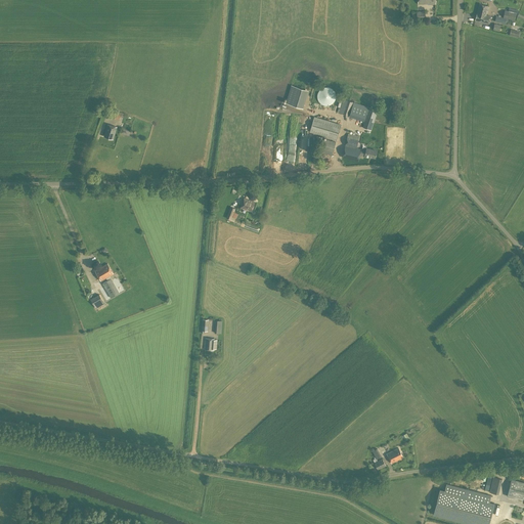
[(481,14),(485,15),(487,6),(479,4),(477,13),(476,15),(481,16),(481,14)]
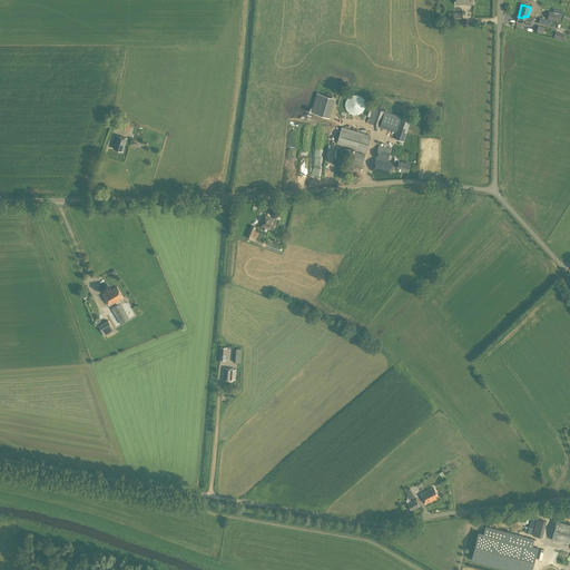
[(549,11),(548,19),(560,21),(561,13),(549,11)]
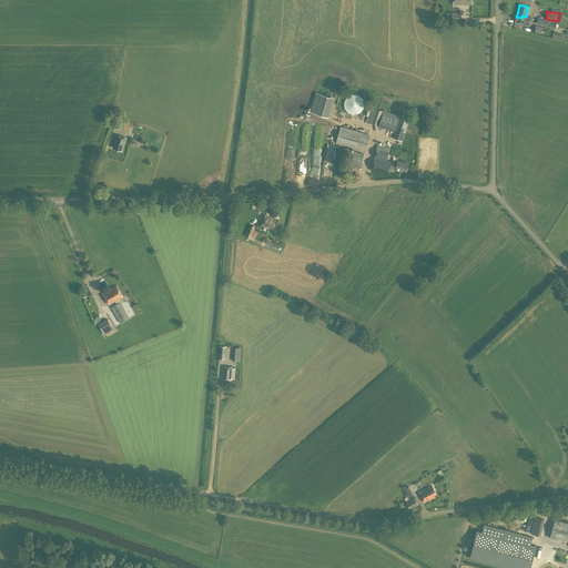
[(521,18),(516,17),(515,22),(526,24),(530,26),(531,18),(526,17),(521,16),(521,18)]
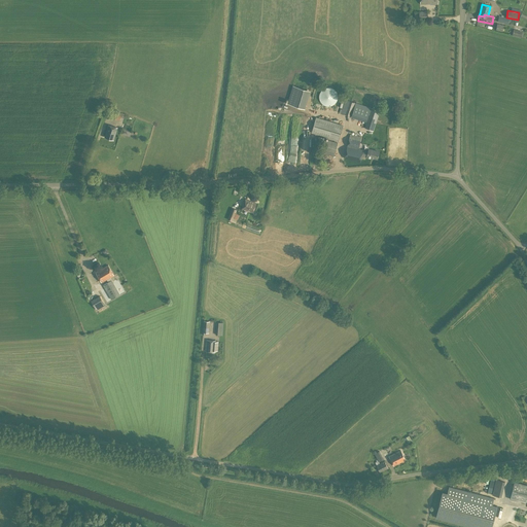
[(497,22),(507,24),(507,23),(517,25),(518,20),(499,15),(497,22)]
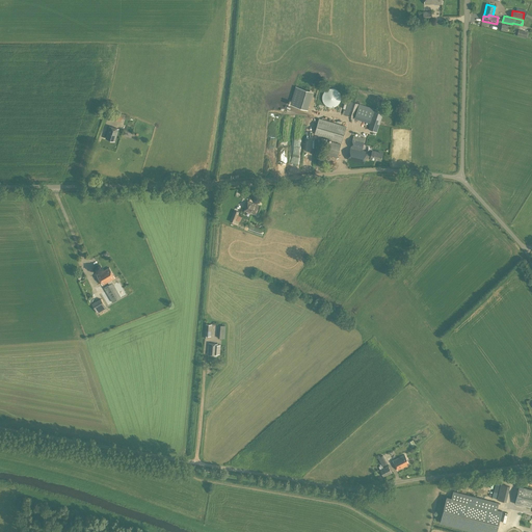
[(294,86),(289,105),(307,109),(312,90),(294,86)]
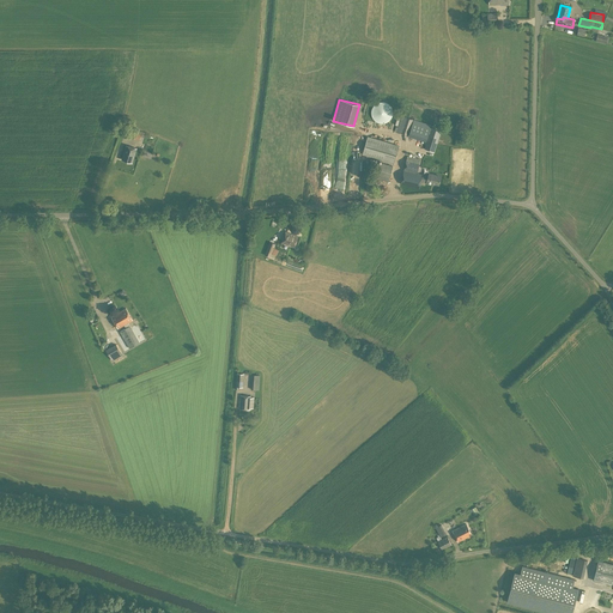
[(371,109),(371,113),(371,116),(372,119),(375,121),(378,122),(381,123),(384,123),(387,122),(389,120),(392,117),(393,114),(393,111),(392,108),(389,105),(387,103),(384,102),(381,102),(378,103),(375,104),(372,107),(371,109)]
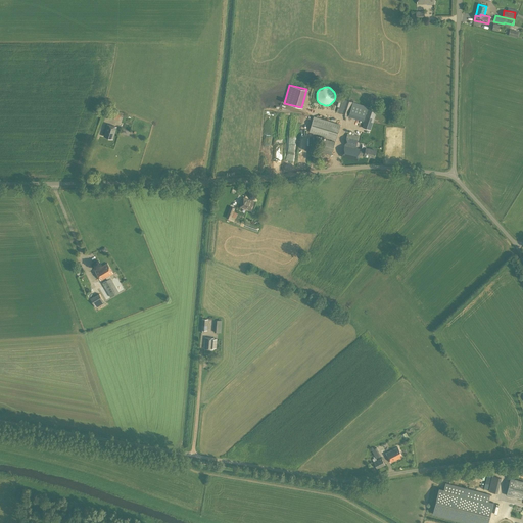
[(342,99),(338,112),(347,115),(352,102),(342,99)]
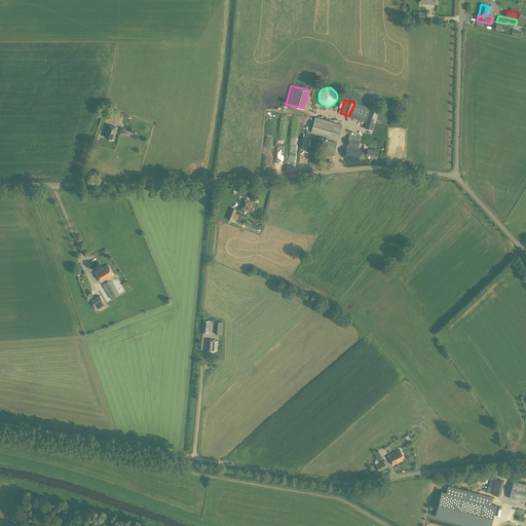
[(366,121),(370,107),(354,103),(350,116),(366,121)]
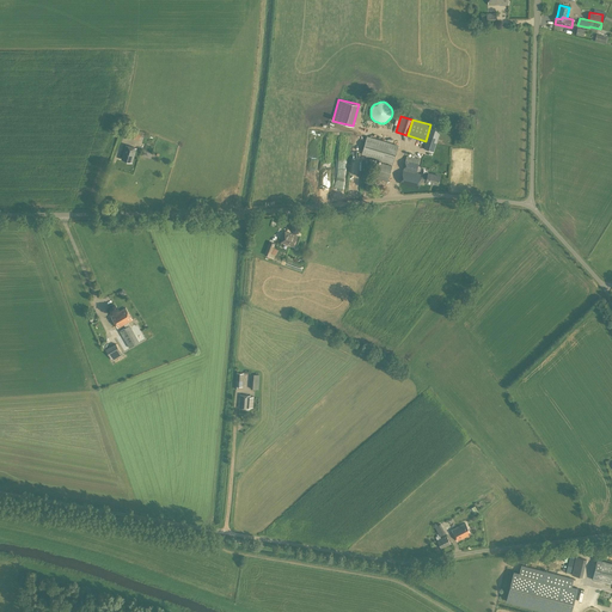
[(432,126),(423,148),(434,152),(441,129),(432,126)]
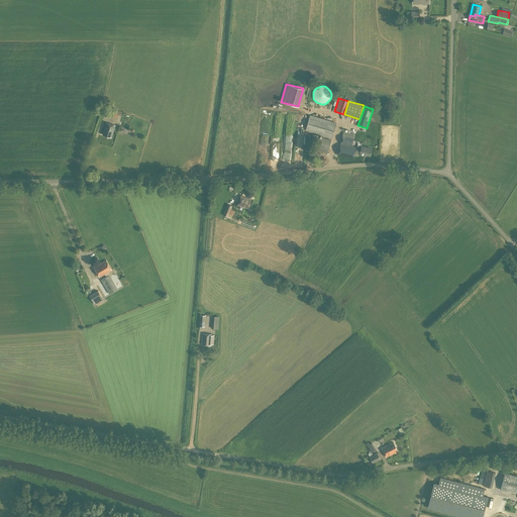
[(109,116),(117,118),(118,115),(122,116),(123,112),(114,109),(113,112),(110,111),(109,116)]
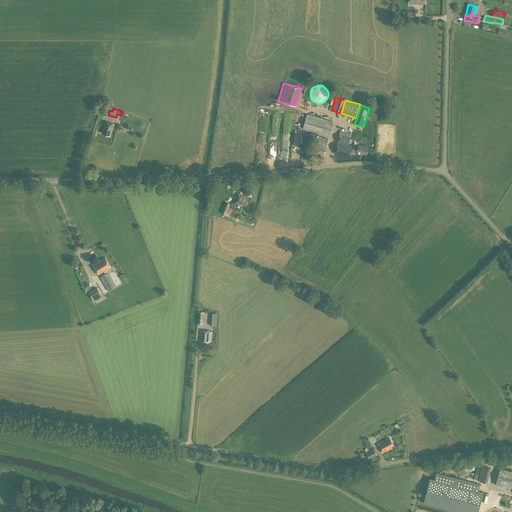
[(319,134),(327,137),(331,121),(307,114),(303,128),(320,133),(319,134)]
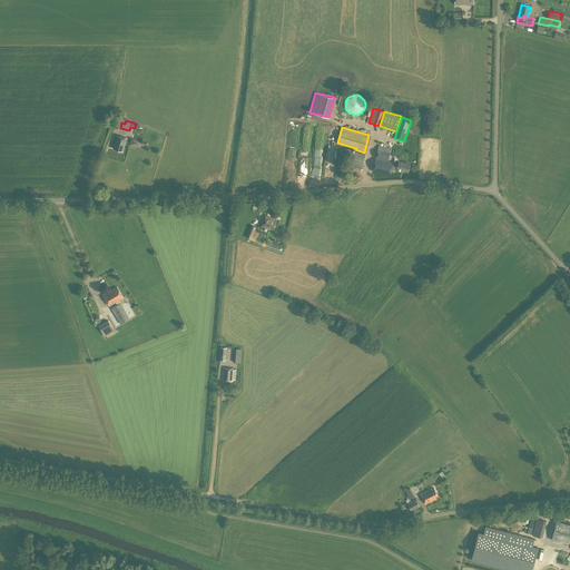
[(127,138),(117,135),(114,148),(123,151),(127,138)]
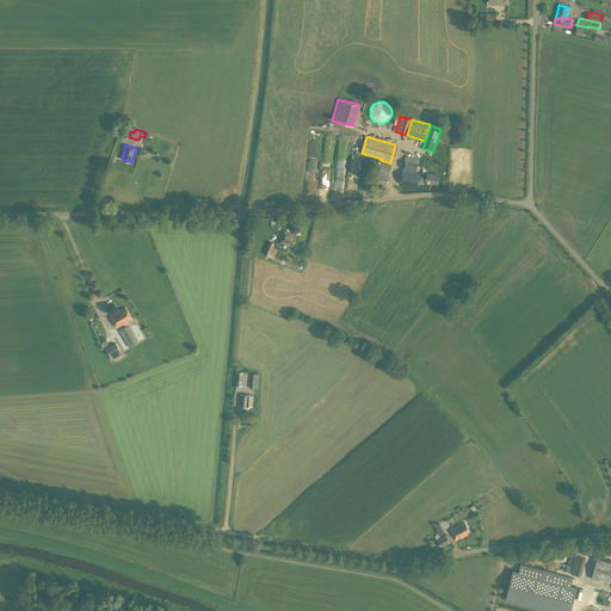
[(426,174),(421,173),(415,172),(419,159),(406,155),(399,184),(418,189),(419,180),(425,181),(425,183),(431,184),(431,183),(437,184),(439,176),(427,173),(426,174)]
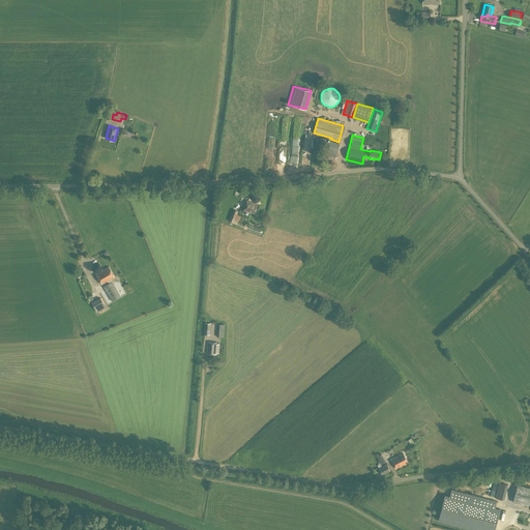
[(335,157),(340,144),(328,140),(324,153),(335,157)]
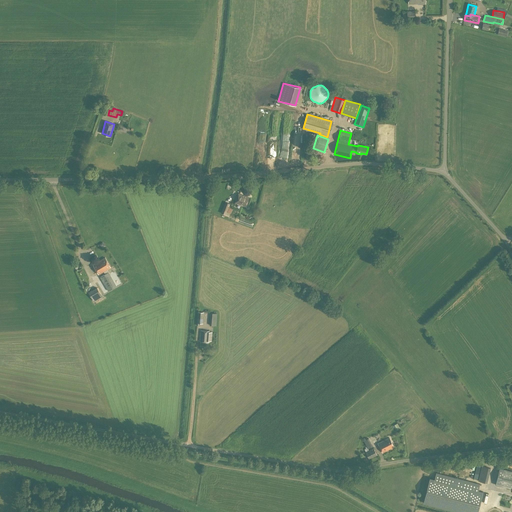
[(235,202),(245,206),(249,197),(239,194),(235,202)]
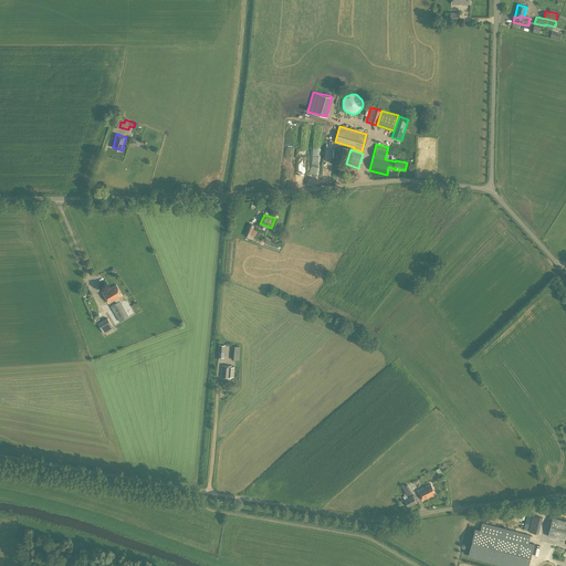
[(249,223),(244,236),(253,238),(254,236),(255,236),(257,230),(253,229),(254,226),(249,223)]
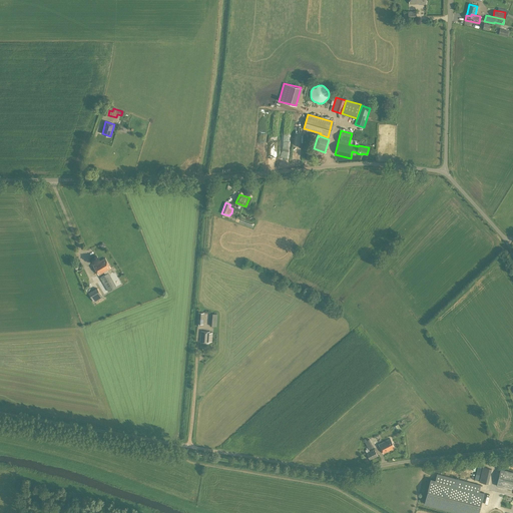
[(105,259),(93,266),(98,275),(111,268),(105,259)]
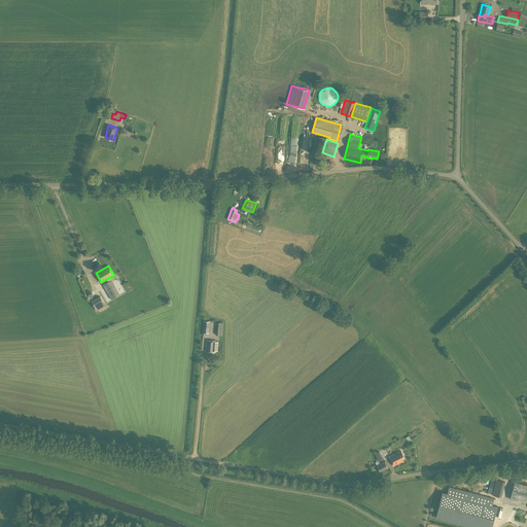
[(110,301),(111,300),(120,294),(125,291),(121,286),(116,288),(112,280),(103,285),(104,288),(103,288),(110,301)]
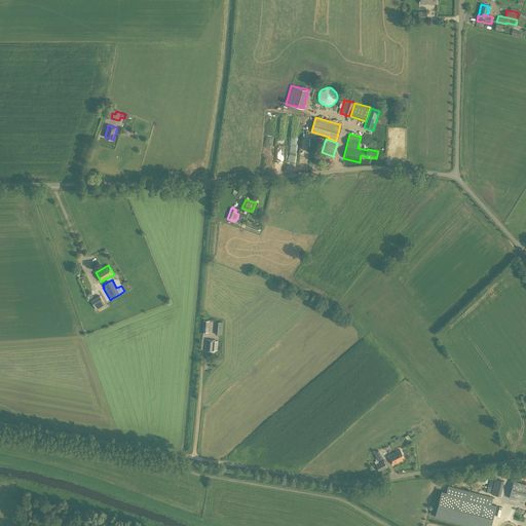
[(90,300),(96,309),(105,304),(100,295),(90,300)]
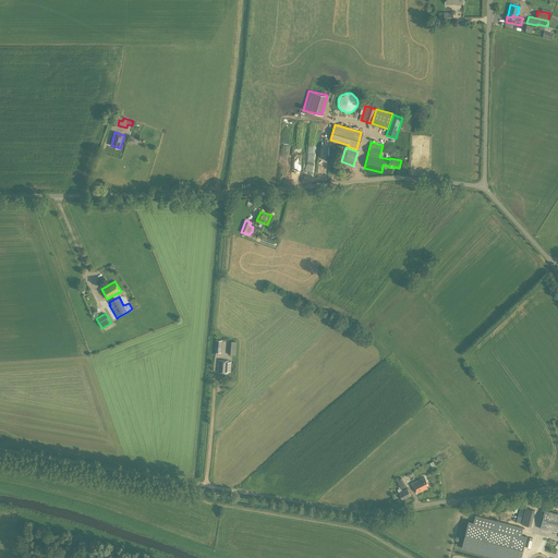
[(219,360),(218,372),(227,373),(228,361),(219,360)]
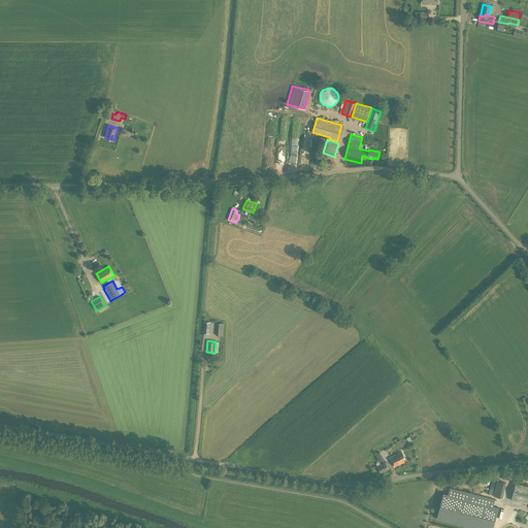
[(374,454),(378,463),(384,461),(380,452),(374,454)]
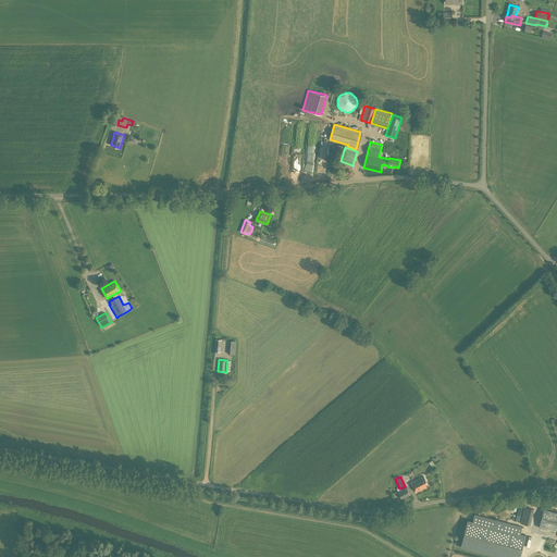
[(416,493),(429,486),(423,477),(411,482),(416,493)]
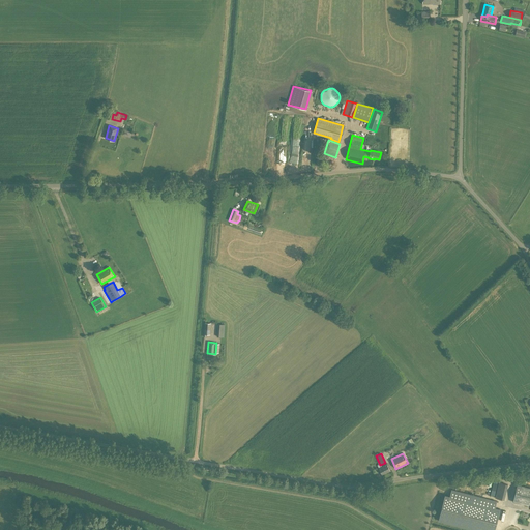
[(378,468),(382,475),(390,471),(386,464),(378,468)]
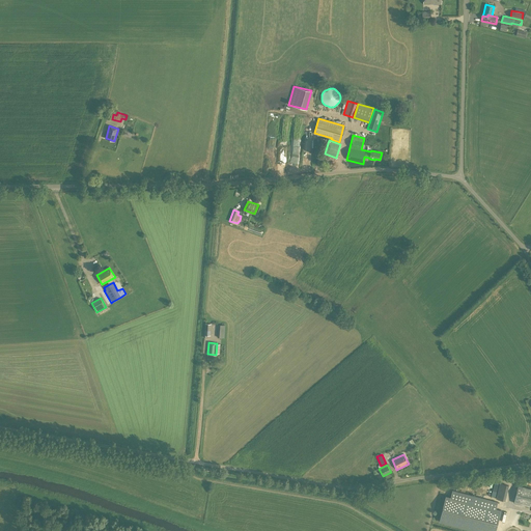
[(509,485),(500,483),(496,499),(505,501),(509,485)]
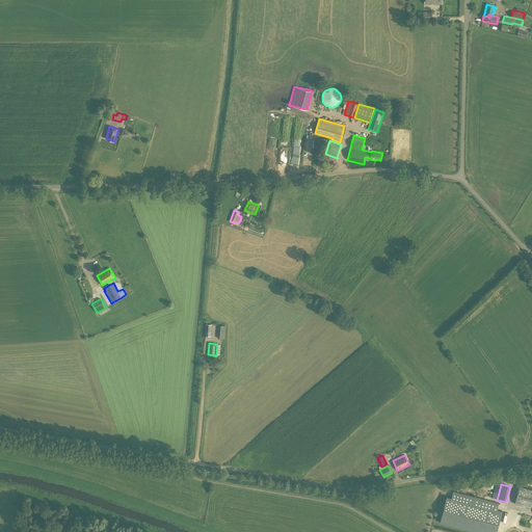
[(531,489),(522,487),(519,486),(514,503),(531,507),(531,489)]
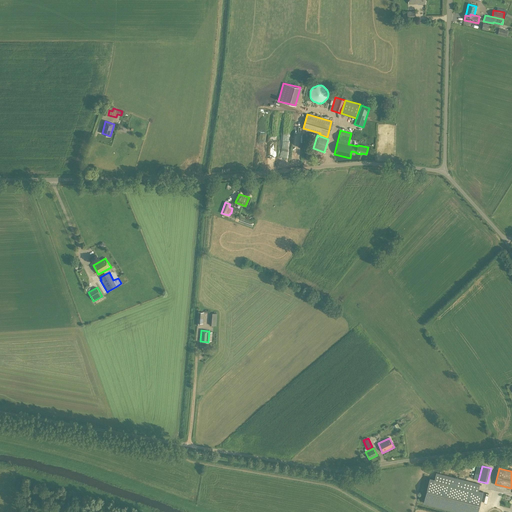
[(423,503),(457,511),(477,511),(482,492),(478,491),(479,484),(435,473),(434,479),(429,478),(423,503)]
